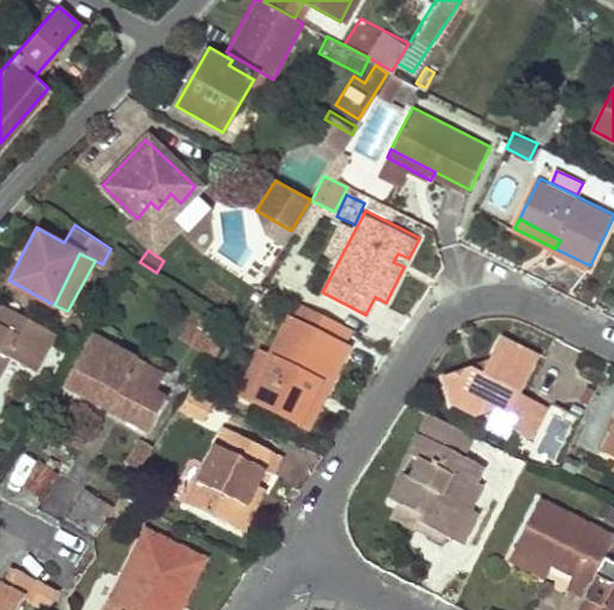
[(393,262),(404,267),(409,258),(398,253),(393,262)]
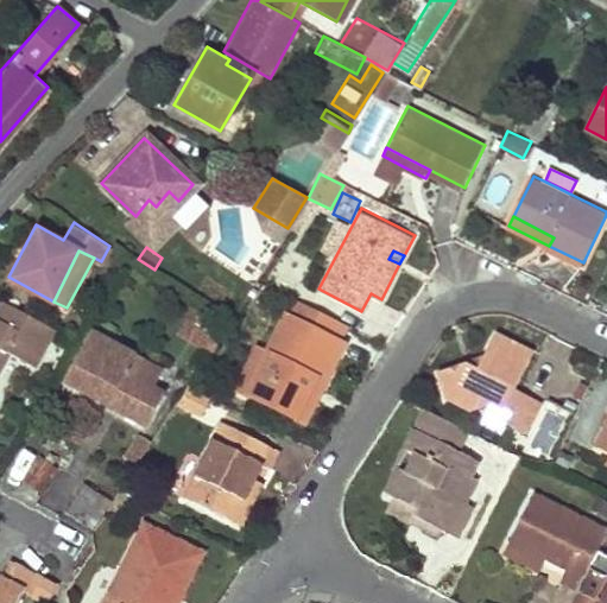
[(272,354),(251,395),(296,417),(317,375),(326,380),(346,341),(340,337),(347,323),(295,297),(267,351),(272,354)]
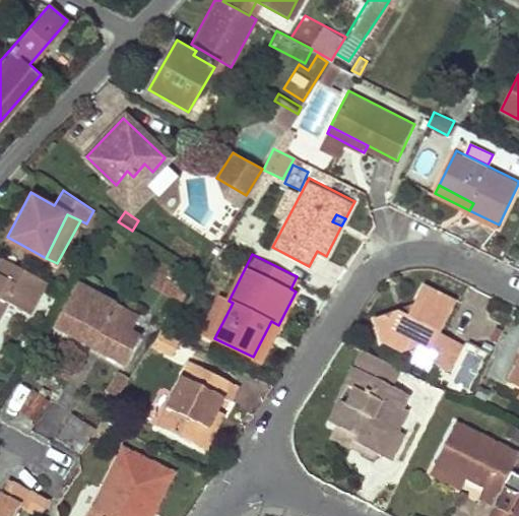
[(2,259),(0,262),(0,319),(9,301),(27,311),(43,280),(2,259)]
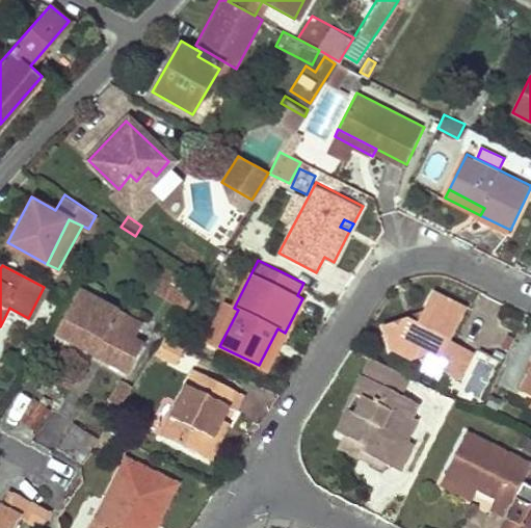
[(176,270),(167,282),(190,295),(197,284),(176,270)]
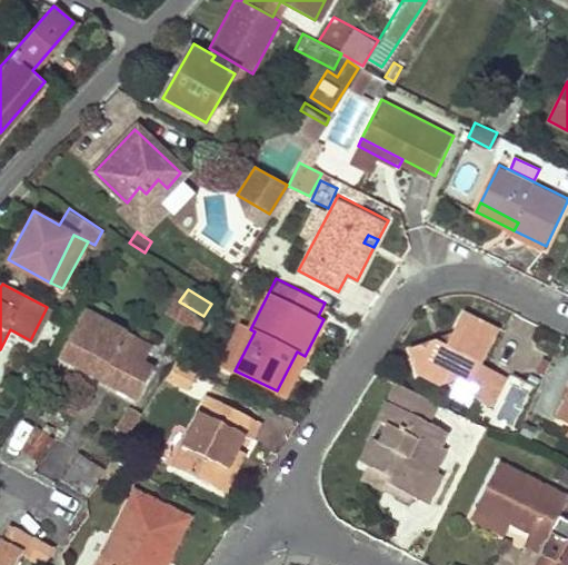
[(86,311),(59,356),(136,399),(153,370),(142,363),(151,348),(86,311)]
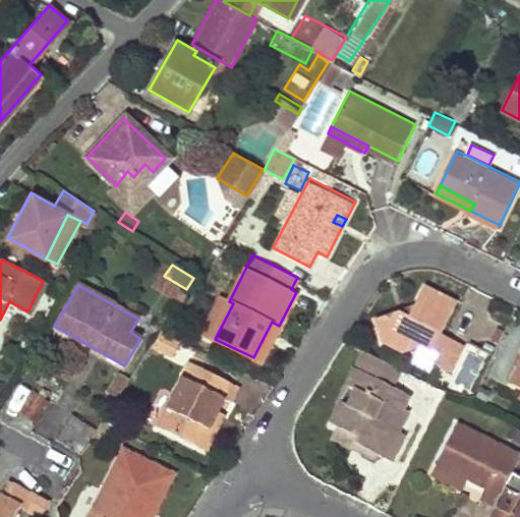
[(401,310),(378,318),(385,342),(404,351),(420,347),(438,355),(435,364),(451,372),(464,345),(444,335),(460,302),(426,286),(416,305),(411,316),(404,318),(401,310)]
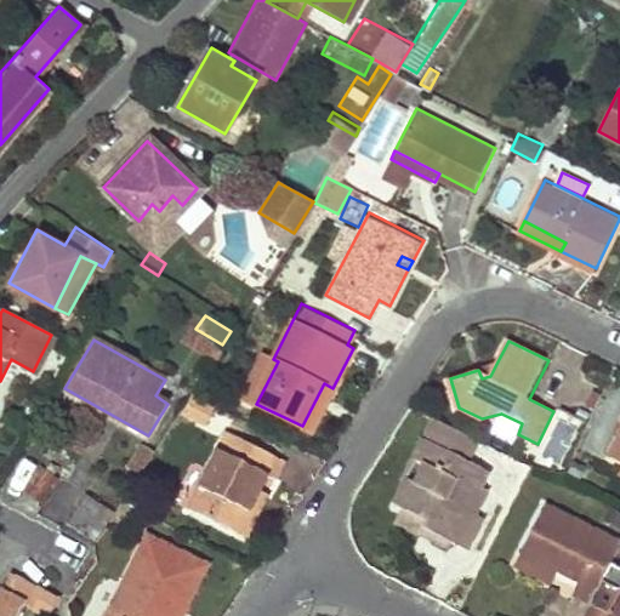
[(256,404),(278,361),(273,359),(266,354),(244,397),(256,404)]
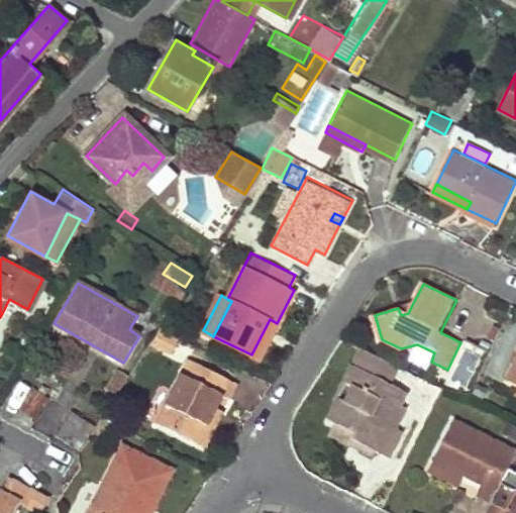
[(401,315),(408,313),(413,303),(398,308),(401,315)]
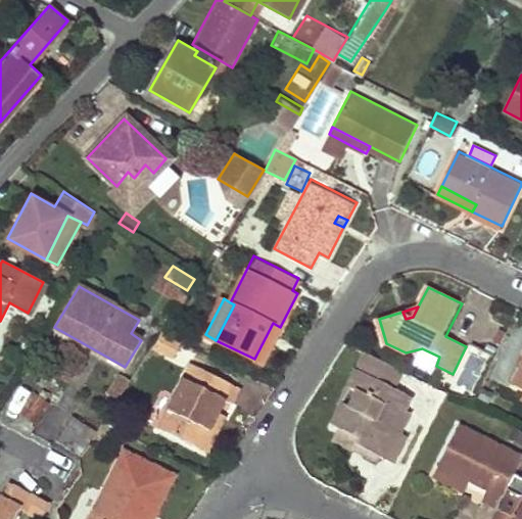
[(273,323),(254,359),(263,363),(280,327),(273,323)]
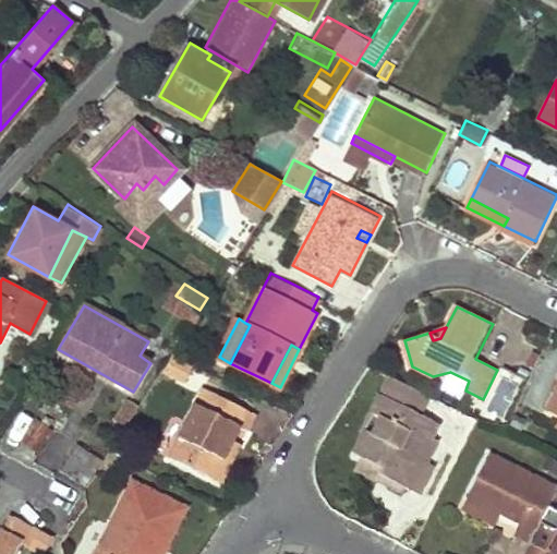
[(420,412),(428,395),(390,376),(373,412),(384,418),(375,434),(368,431),(358,453),(364,456),(387,468),(385,471),(392,476),(391,479),(404,485),(409,489),(423,460),(425,461),(435,442),(434,437),(432,435),(436,425),(435,421),(420,412)]
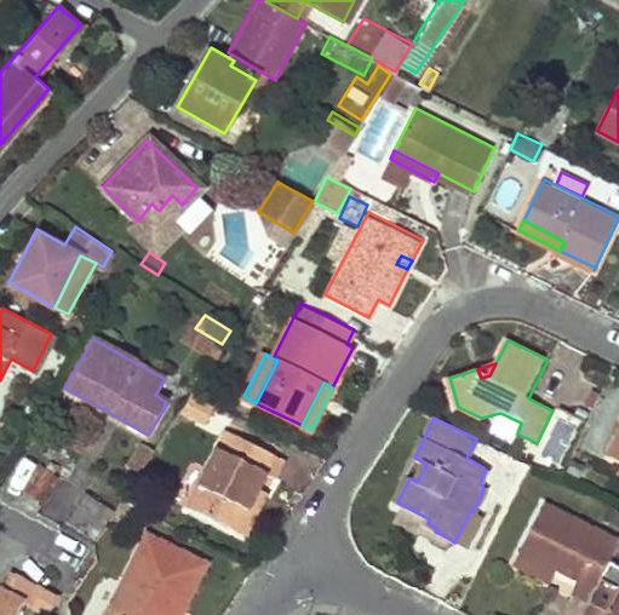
[(618,427),(606,454),(618,460),(618,427)]
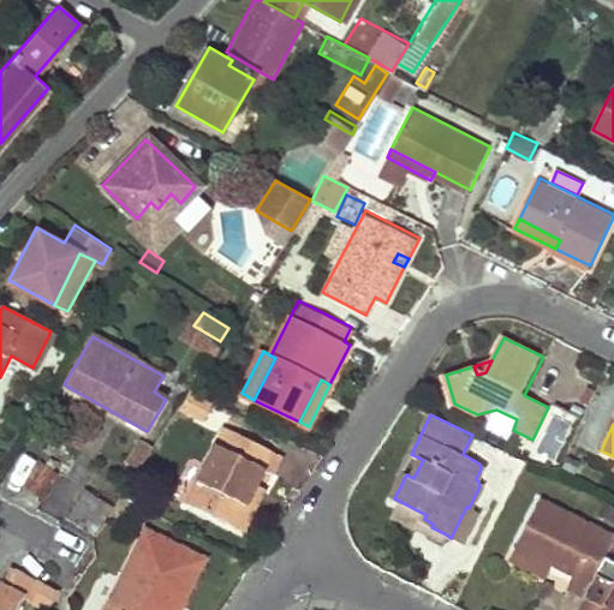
[(227,425),(189,502),(238,527),(258,486),(267,470),(274,473),(284,454),(227,425)]
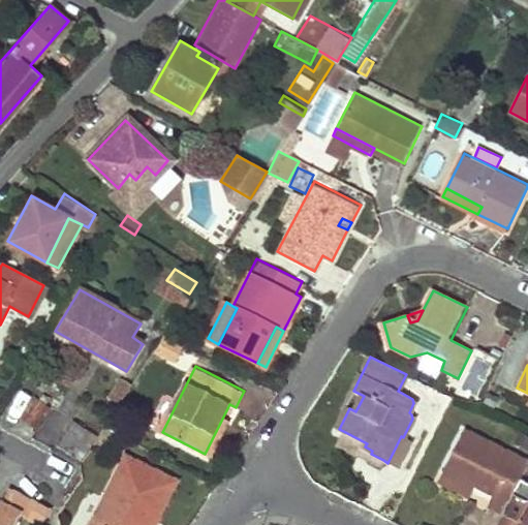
[(120,376),(106,397),(118,403),(131,383),(120,376)]
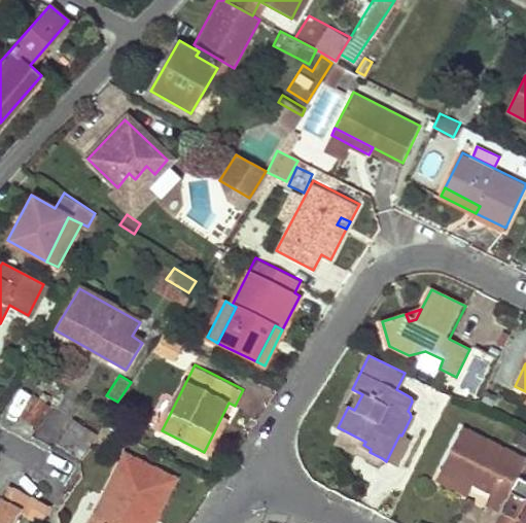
[(33,391),(20,411),(34,421),(46,402),(33,391)]
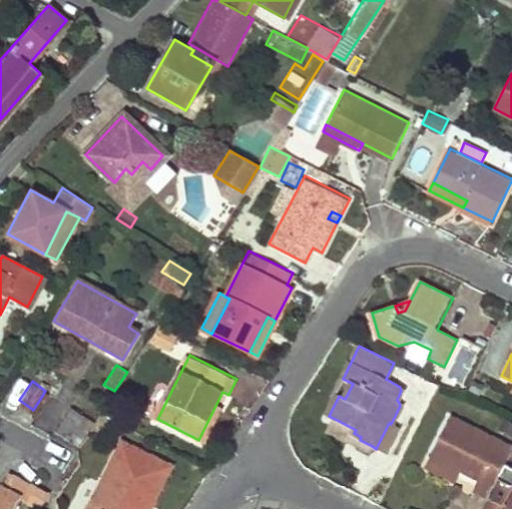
[(66,405),(51,428),(75,444),(91,422),(66,405)]
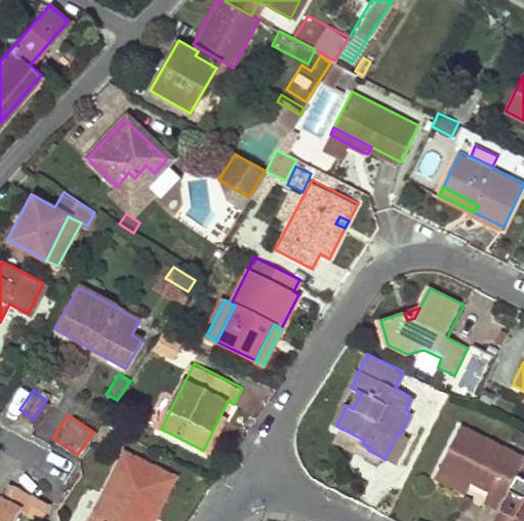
[(220,415),(203,450),(210,453),(228,418),(220,415)]
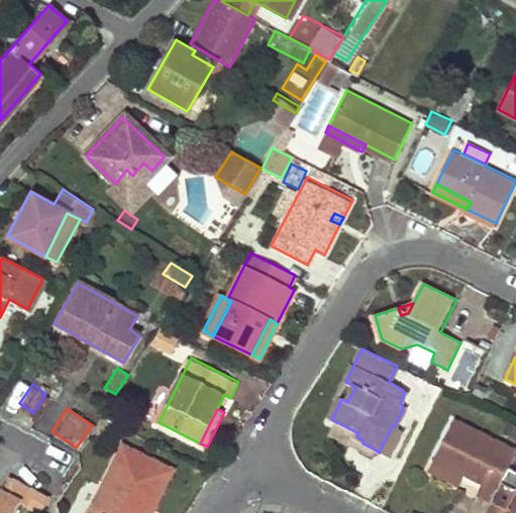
[(453,419),(432,463),(461,477),(463,472),(483,482),(477,493),(492,501),(502,481),(515,452),(515,450),(453,419)]
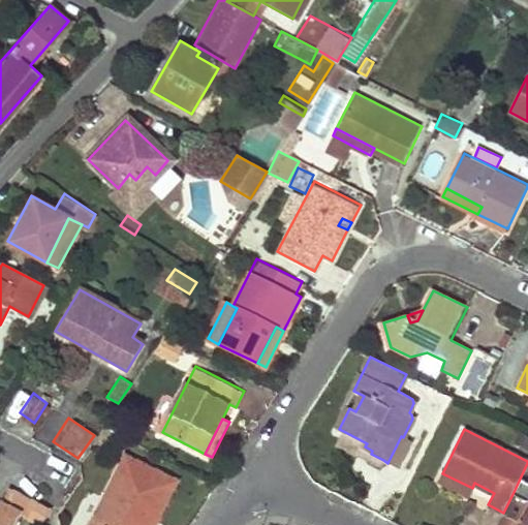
[(380,465),(383,460),(371,454),(372,451),(365,446),(367,443),(345,432),(339,444),(380,465)]
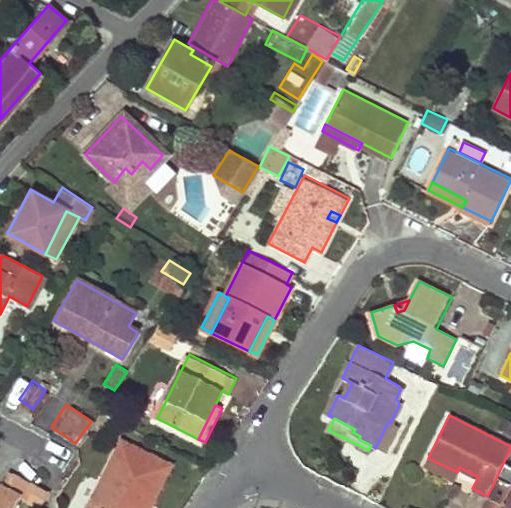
[(384,452),(397,426),(390,423),(388,422),(375,448),(384,452)]
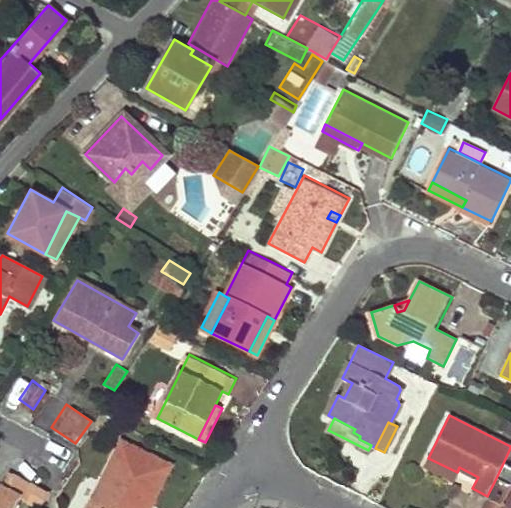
[(125,440),(89,507),(144,507),(168,462),(125,440)]
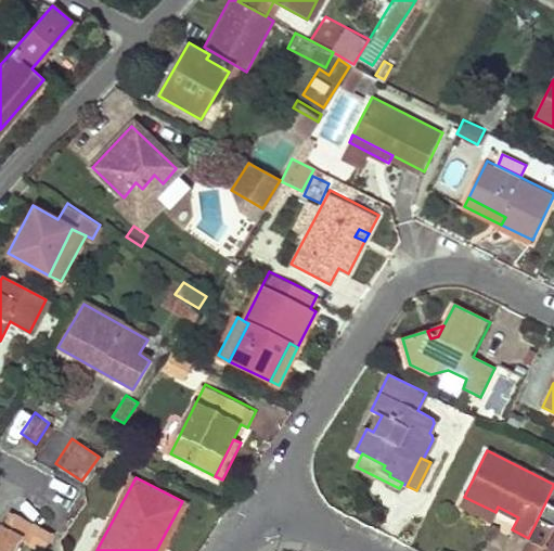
[(460,504),(491,520),(495,512),(464,497),(460,504)]
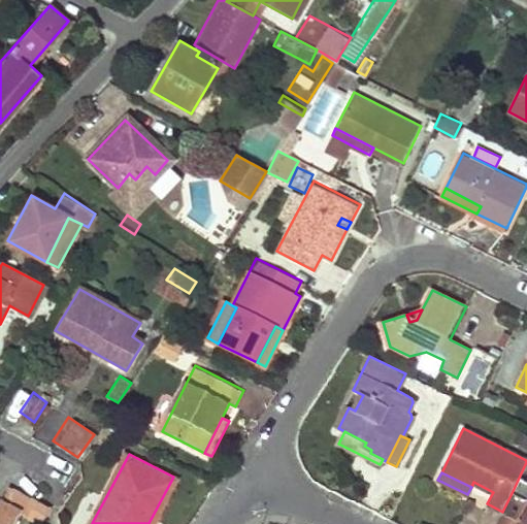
[(149,523),(157,523),(180,480),(173,477),(149,523)]
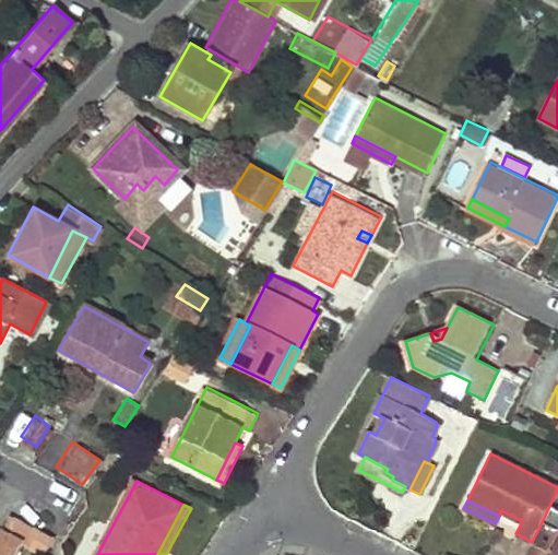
[(8,511),(0,526),(0,538),(16,546),(19,542),(42,553),(51,534),(8,511)]
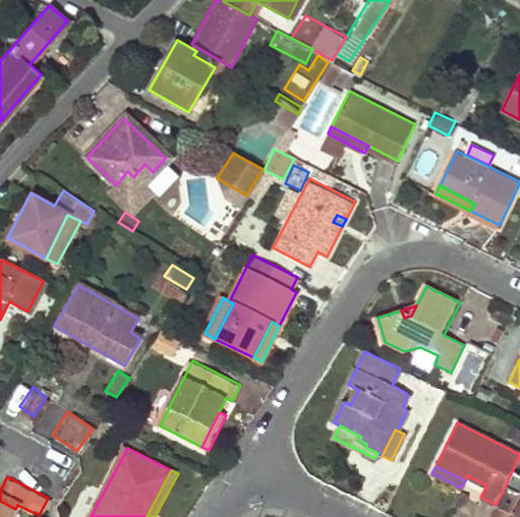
[(519,491),(506,484),(496,505),(489,516),(519,516),(519,491)]
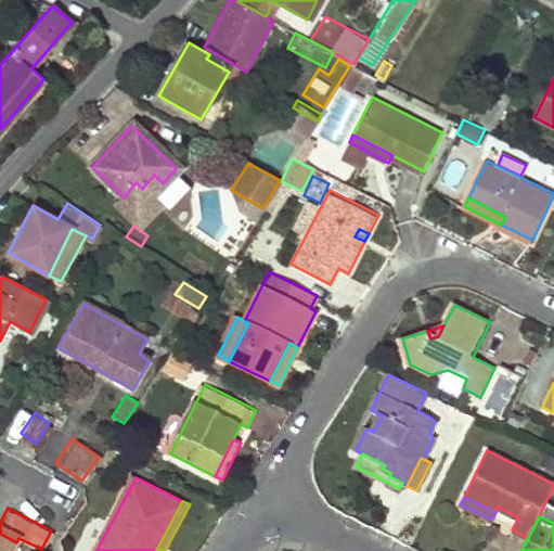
[(0,550),(11,550),(16,542),(0,534),(0,550)]
